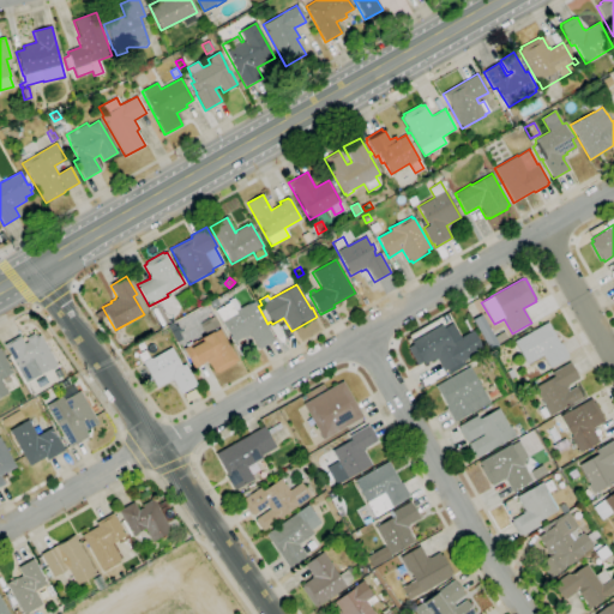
[(260,349),(259,348),(257,349),(248,336),(244,338),(244,337),(234,342),(216,311),(229,304),(228,301),(234,298),(240,308),(248,304),(250,305),(254,302),(270,329),(268,329),(274,339),(272,341),(272,342),(260,349)]
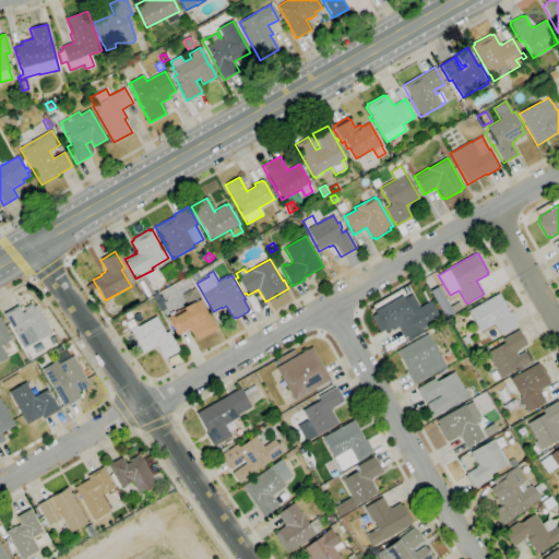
[(192,282),(189,275),(197,272),(200,277),(192,282)]
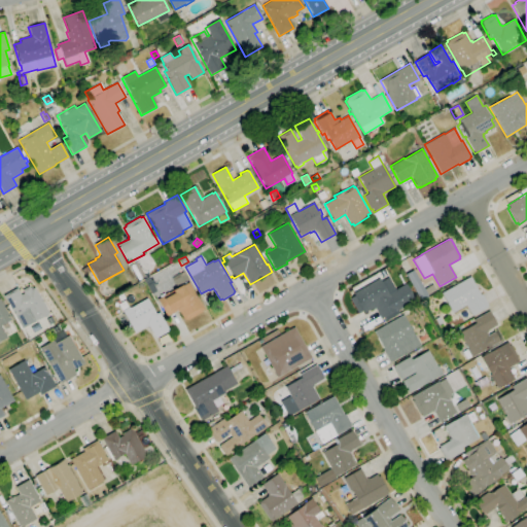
[(187,320),(186,319),(184,320),(179,312),(178,312),(177,311),(167,317),(156,300),(165,294),(168,292),(168,293),(172,290),(176,287),(171,279),(184,272),(188,280),(183,283),(184,284),(188,282),(204,309),(202,310),(203,312),(187,320)]
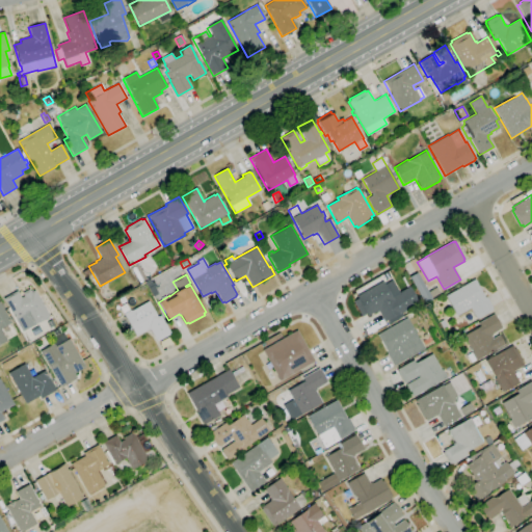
[(384,322),(378,312),(377,313),(376,312),(368,316),(367,315),(361,318),(351,302),(357,298),(356,296),(382,281),(384,284),(392,280),(399,292),(409,286),(419,302),(384,322)]
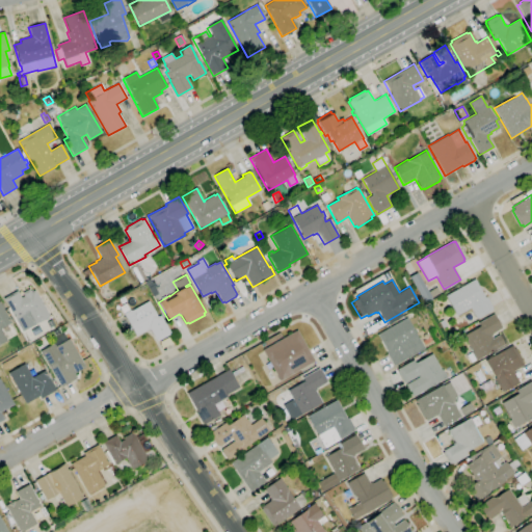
[(456,316),(445,296),(474,280),(485,298),(486,297),(493,308),(490,309),(491,311),(477,320),(470,308),(456,316)]
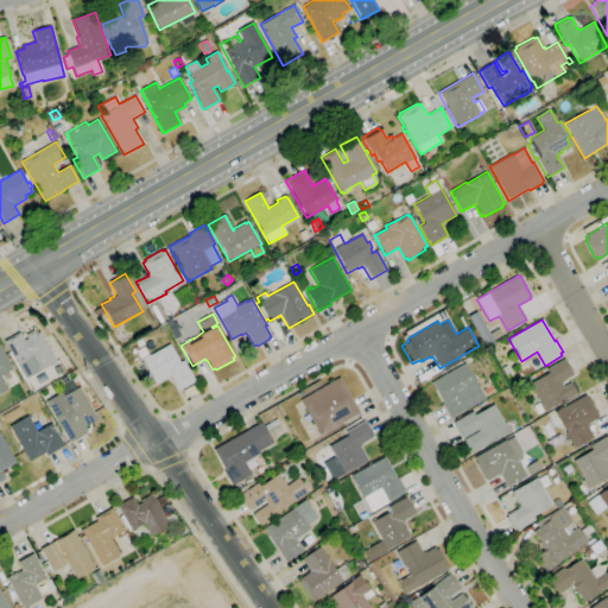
[(493,341),(488,334),(499,329),(502,335),(493,341)]
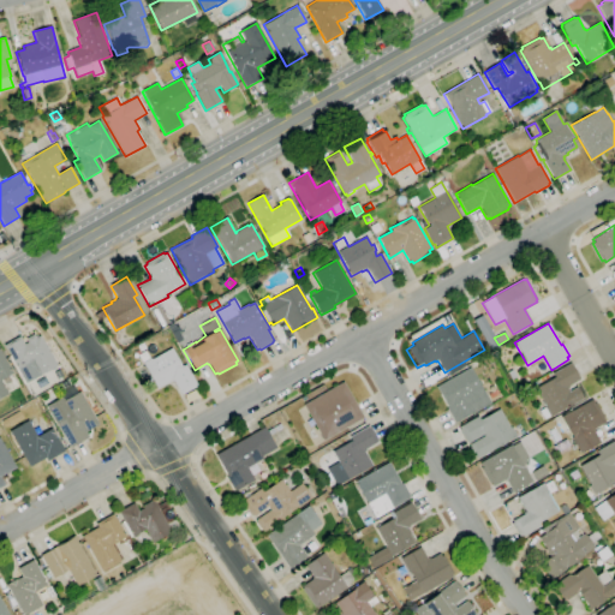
[(25,384),(4,345),(19,336),(24,345),(28,342),(25,339),(34,334),(35,338),(40,335),(57,366),(25,384)]
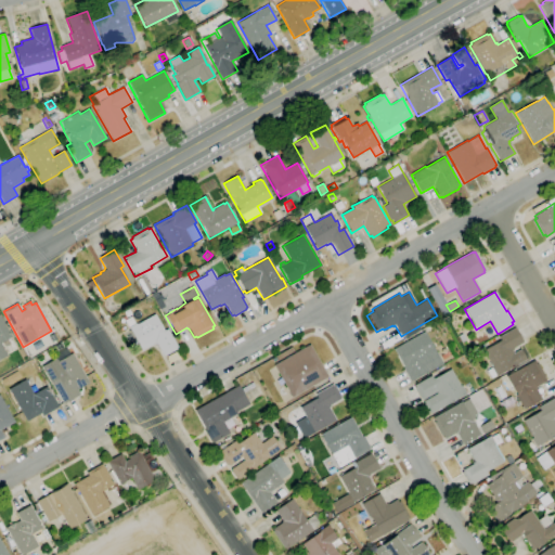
[(163,356),(156,344),(154,344),(154,343),(142,350),(129,327),(136,323),(137,324),(154,314),(164,331),(167,330),(178,347),(176,348),(177,349),(165,356),(164,355),(163,356)]
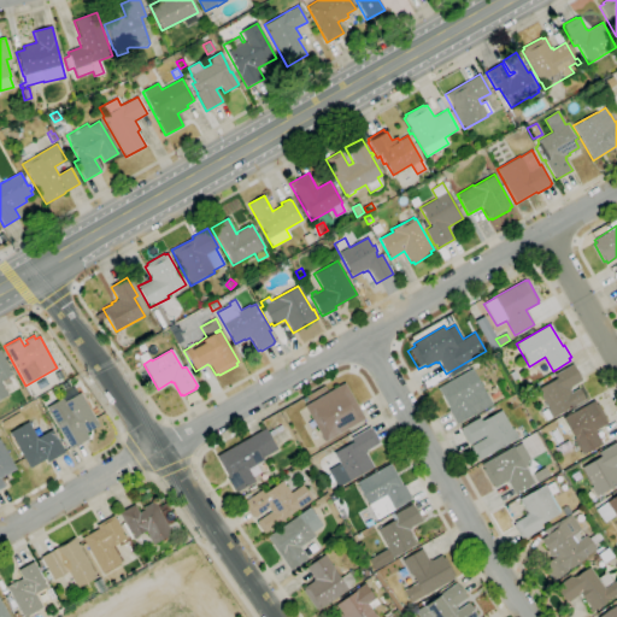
[(0,399),(0,351),(12,374),(0,381),(9,394),(0,399)]
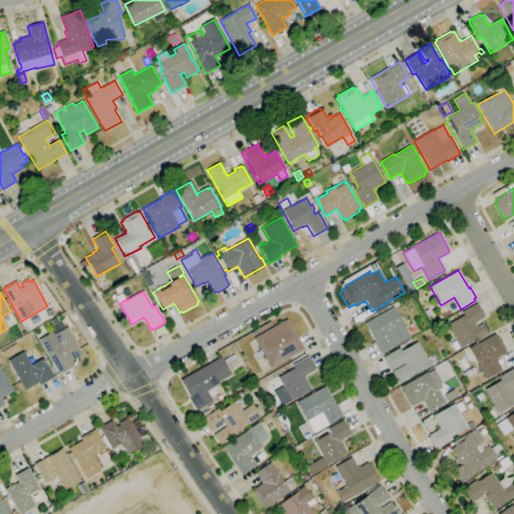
[(455,350),(451,343),(457,340),(447,324),(463,315),(461,312),(477,303),(484,317),(475,322),(476,323),(474,324),(476,326),(482,323),(487,333),(460,349),(459,348),(455,350)]
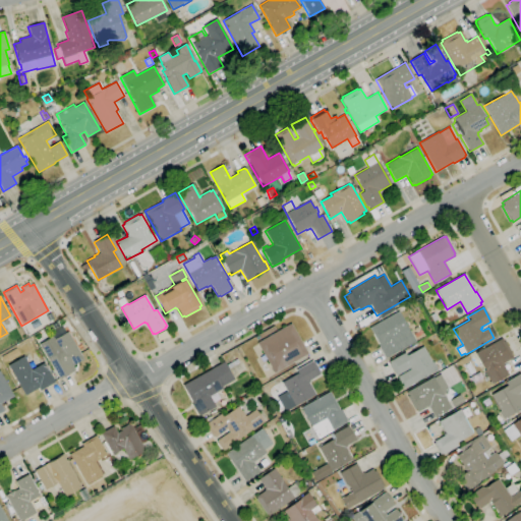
[(386,359),(379,347),(380,346),(369,328),(398,311),(415,342),(386,359)]
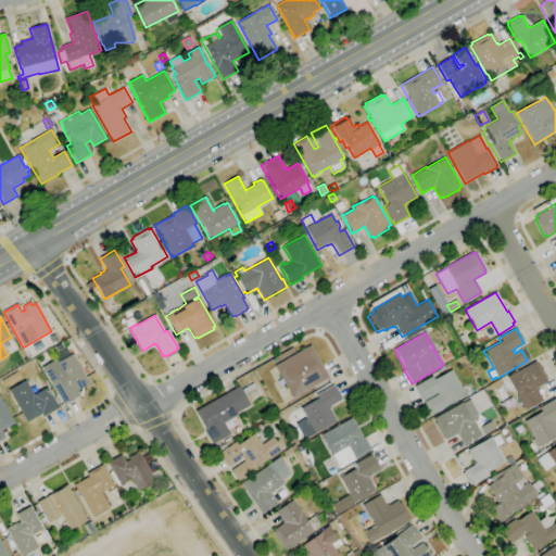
[(462,343),(458,337),(463,335),(467,341),(462,343)]
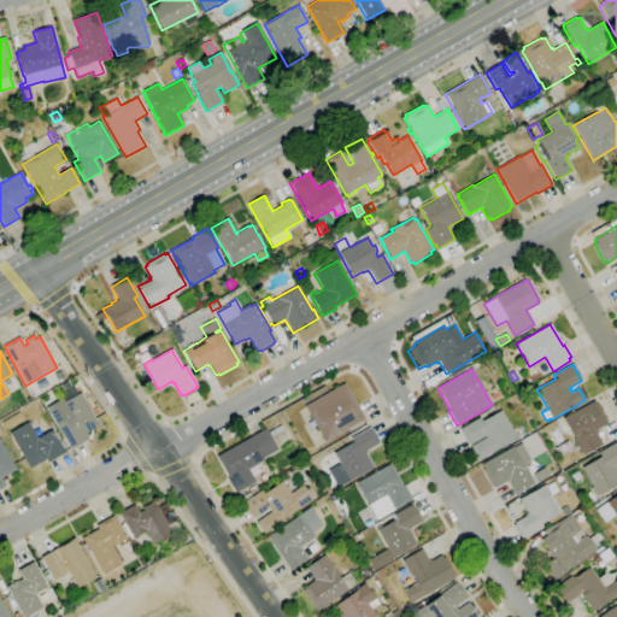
[(64,391),(60,385),(69,381),(71,387),(64,391)]
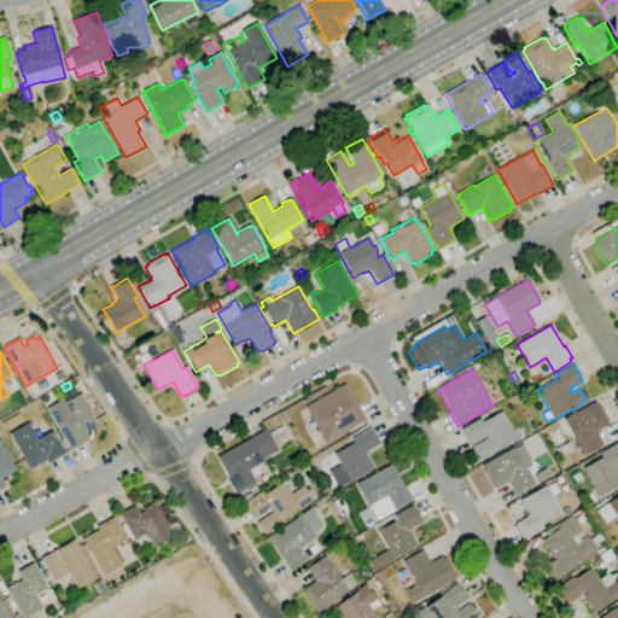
[(325,443),(304,407),(344,384),(365,420),(325,443)]
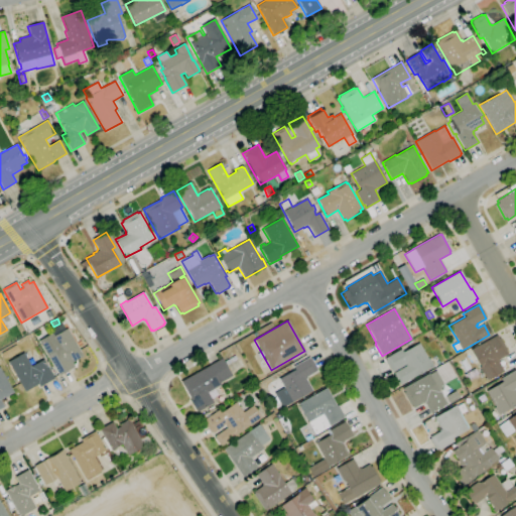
[(59,376),(47,356),(46,356),(38,342),(52,334),(53,337),(68,329),(83,356),(72,363),(75,367),(59,376)]
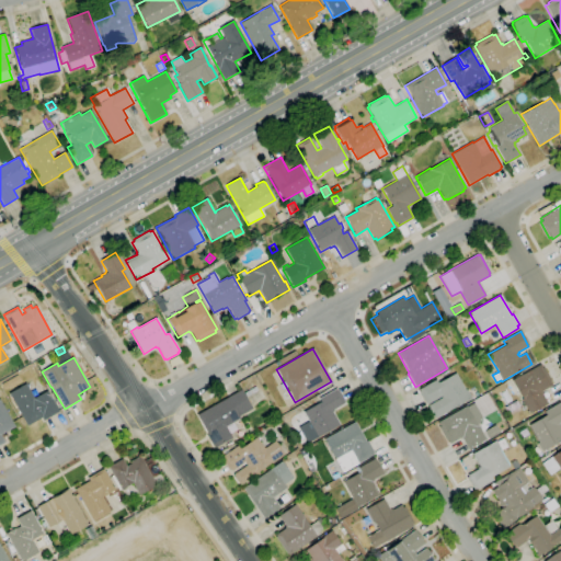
[(529,414),(522,400),(523,399),(512,380),(540,364),(542,368),(544,367),(551,380),(550,381),(552,386),(541,392),(548,404),(529,414)]
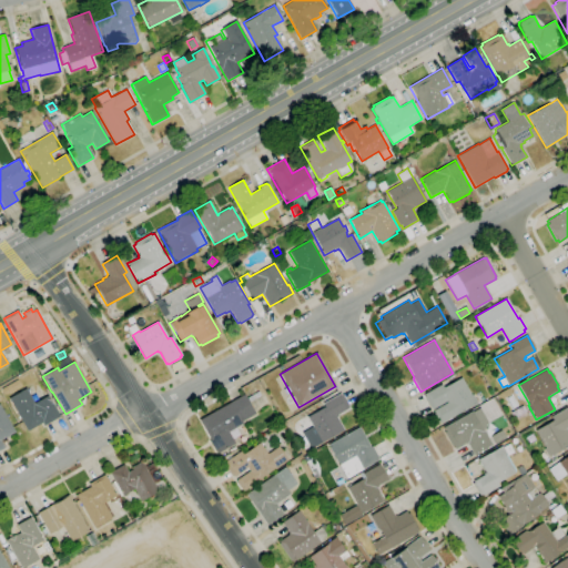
[(440,424),(440,422),(438,423),(433,414),(434,413),(433,411),(447,403),(446,402),(432,409),(430,408),(423,396),(424,396),(424,395),(442,384),(443,388),(460,377),(470,395),(473,395),(477,403),(440,424)]
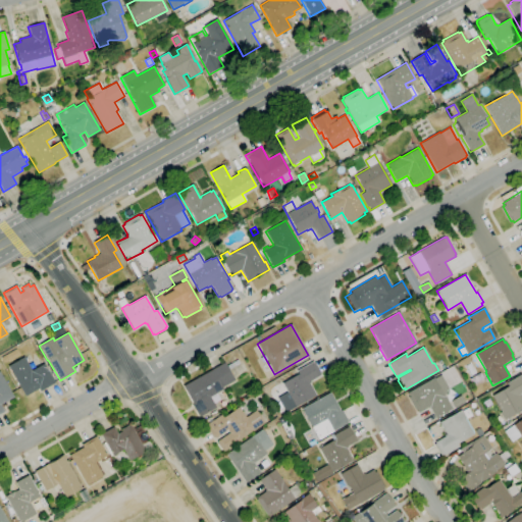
[(24,397),(8,366),(23,357),(32,370),(44,363),(55,383),(40,392),(39,388),(24,397)]
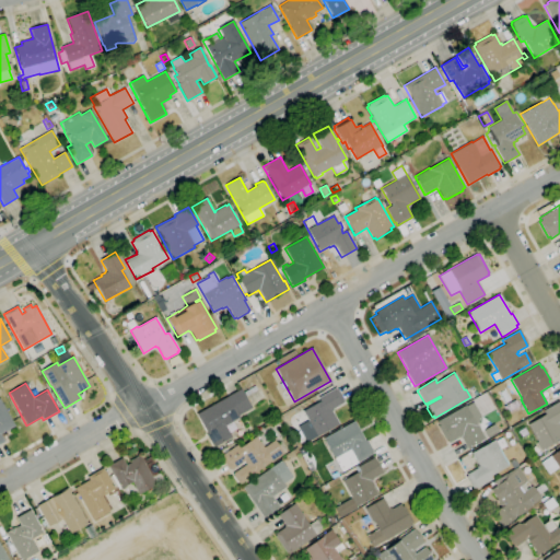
[(214,447),(213,446),(212,446),(206,434),(207,434),(196,415),(241,388),(243,393),(248,389),(249,393),(244,396),(252,408),(238,416),(240,418),(232,422),(236,429),(229,433),(231,438),(214,447)]
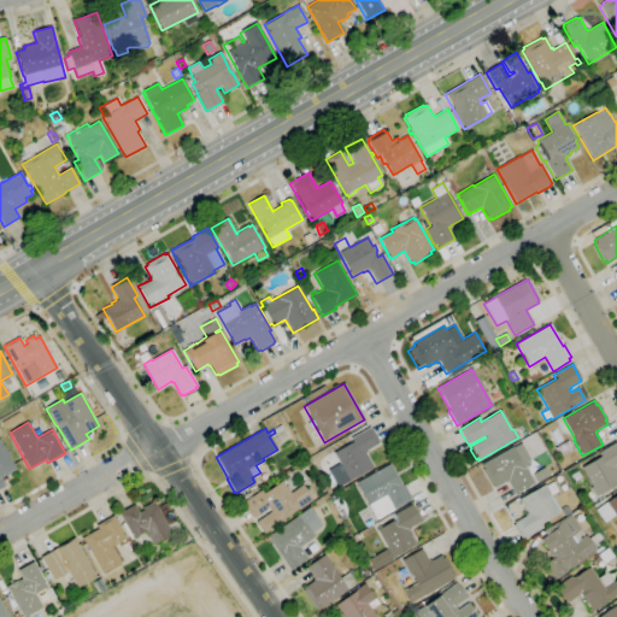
[(338,488),(328,470),(339,464),(333,453),(352,442),(351,439),(369,428),(370,429),(372,428),(380,441),(377,442),(378,444),(366,451),(366,452),(365,453),(374,468),(338,488)]
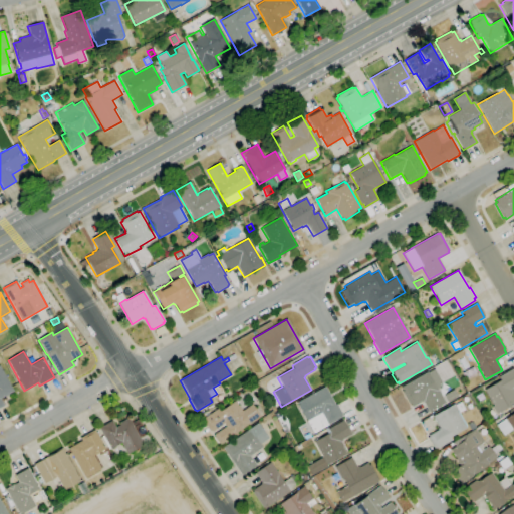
[(513,403),(496,414),(492,407),(493,406),(484,391),(500,380),(498,377),(513,367),(513,386),(512,388),(513,391),(513,403)]
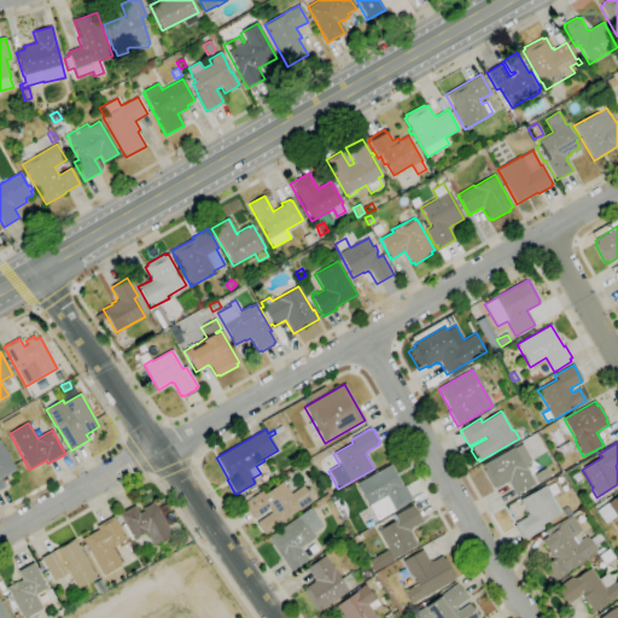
[(0,490),(0,443),(16,471),(0,479),(5,488),(0,490)]
